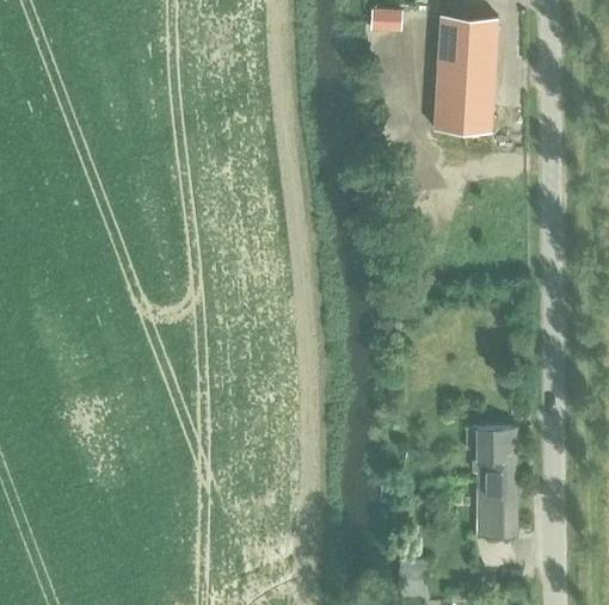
[(438,18),(431,133),(488,136),(496,22),(438,18)]
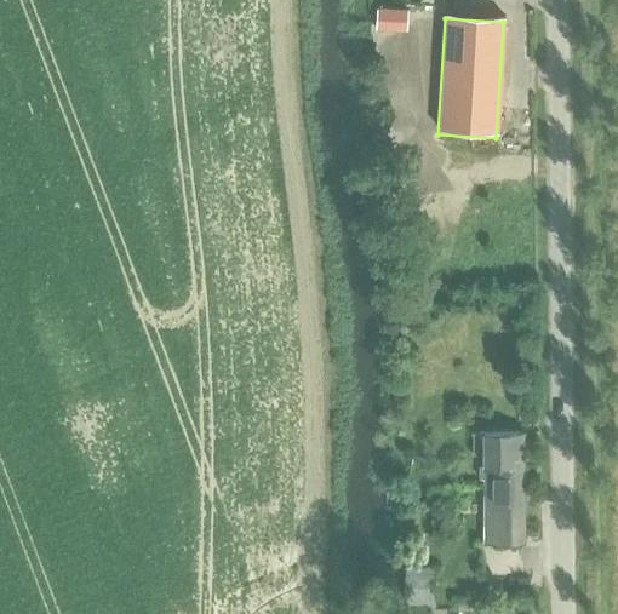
[(398,319),(415,319),(415,308),(399,307),(398,319)]
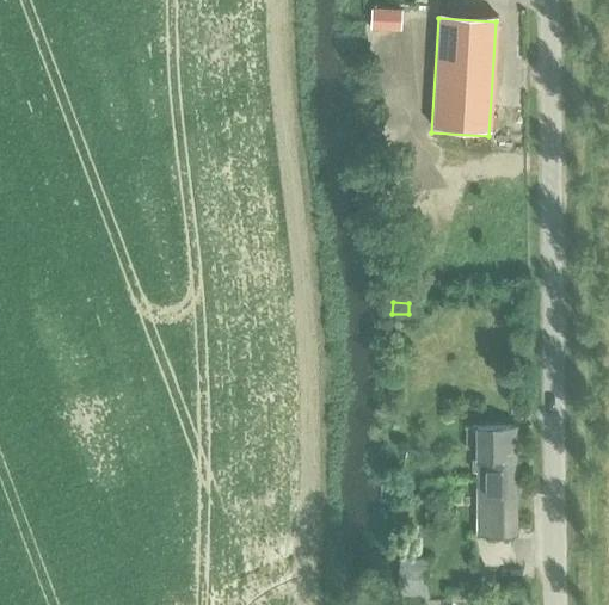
[(528,539),(528,518),(514,518),(514,431),(471,431),(471,437),(475,437),(475,464),(475,539),(528,539)]
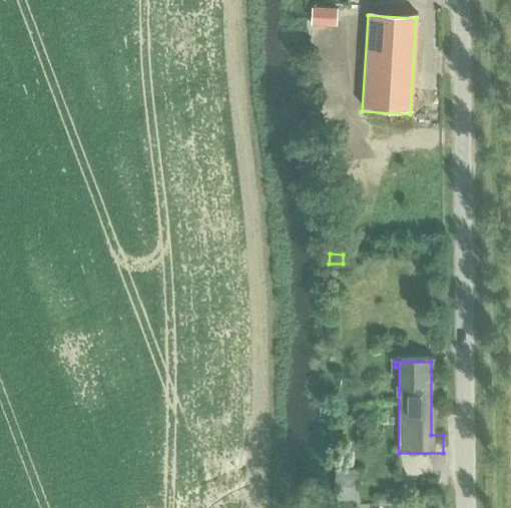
[(337,475),(336,507),(358,507),(359,475),(337,475)]
